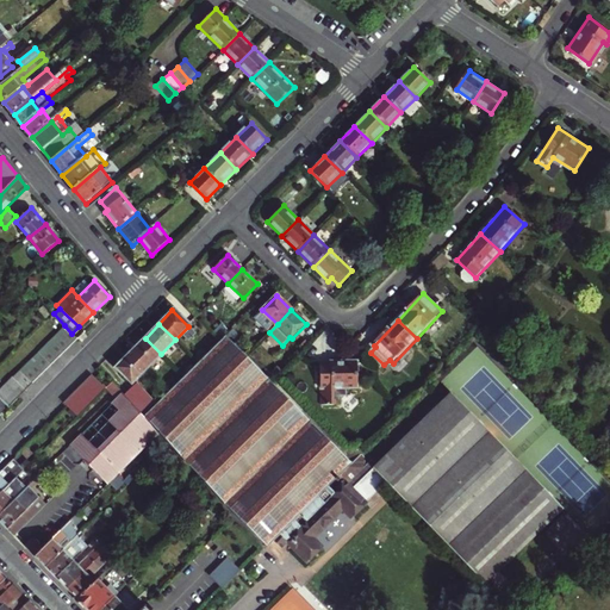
[(64,325),(57,332),(72,346),(78,340),(72,334),(64,325)]
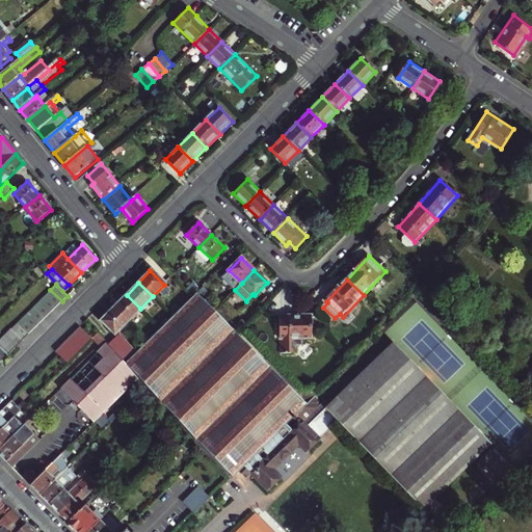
[(50,290),(45,295),(56,307),(62,301),(50,290)]
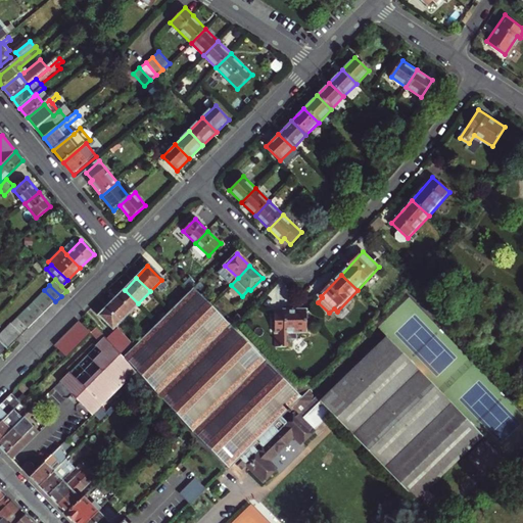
[(247,466),(265,483),(277,470),(270,463),(295,436),(301,443),(331,414),(414,496),(417,494),(424,502),(433,492),(426,485),(478,432),(380,334),(312,400),(193,288),(127,358),(230,471),(237,465),(242,471),(247,466)]
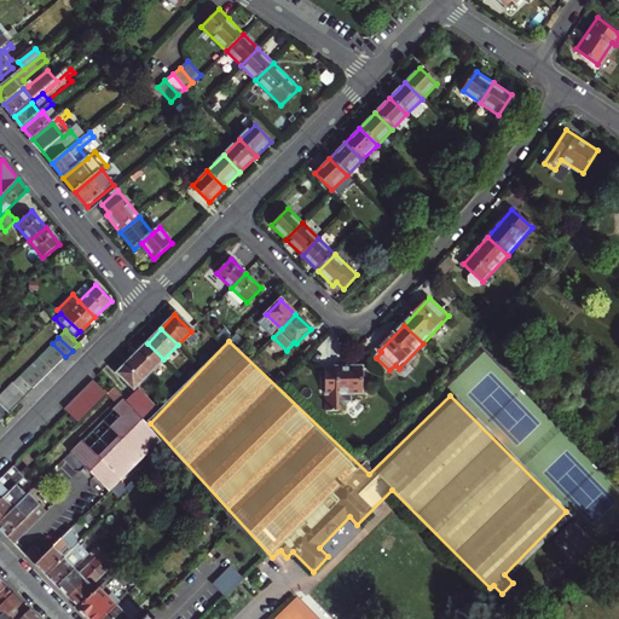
[(52,343),(46,350),(59,364),(65,357),(52,343)]
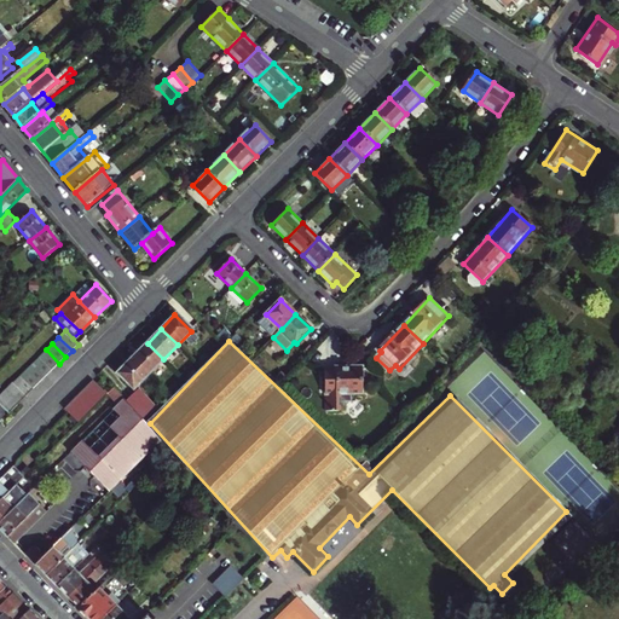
[(163,359),(148,343),(133,358),(149,375),(163,359)]
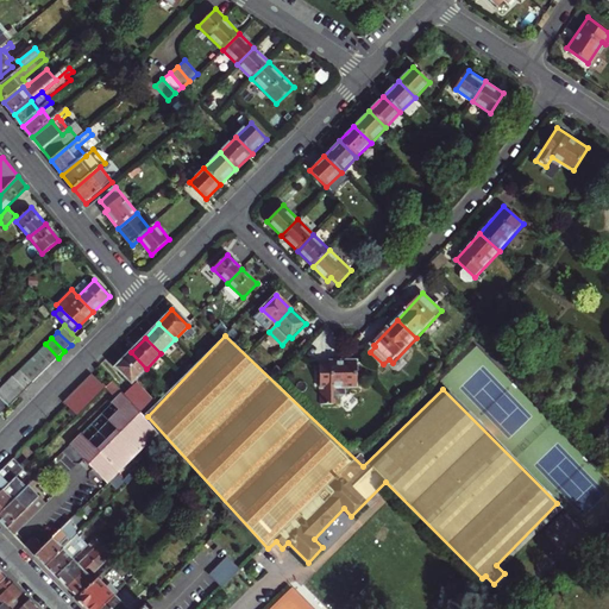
[(39,350),(52,364),(58,358),(45,344),(39,350)]
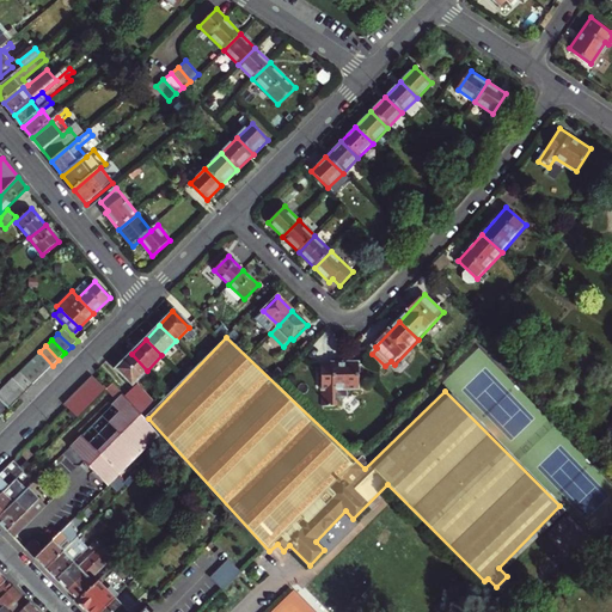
[(34,359),(47,372),(53,366),(40,352),(34,359)]
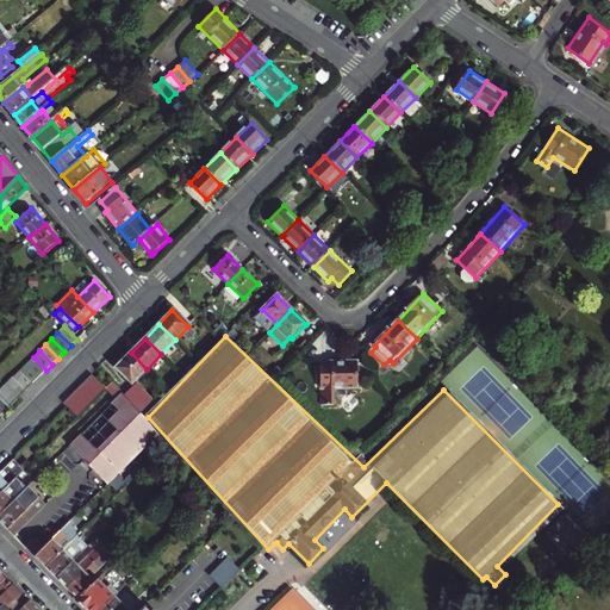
[(147,369),(131,353),(117,367),(134,384),(147,369)]
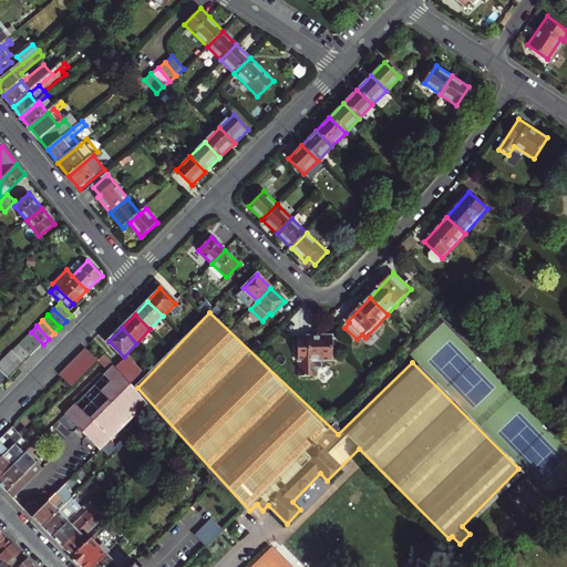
[(37,351),(43,344),(31,332),(24,338),(37,351)]
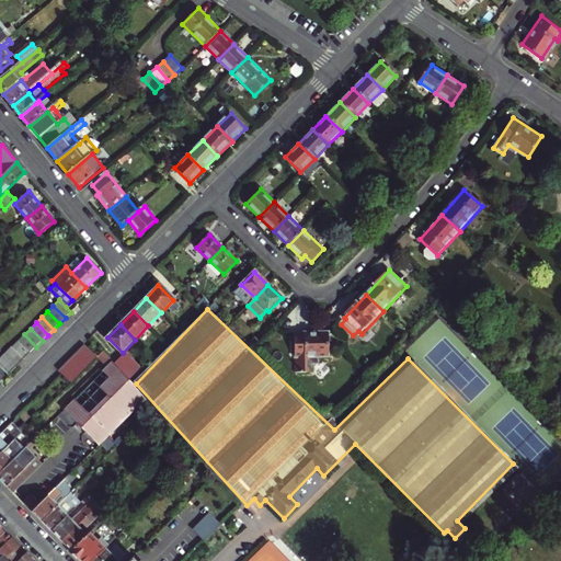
[(330,334),(295,333),(293,373),(307,374),(307,366),(310,366),(313,368),(319,364),(318,358),(328,359),(330,334)]
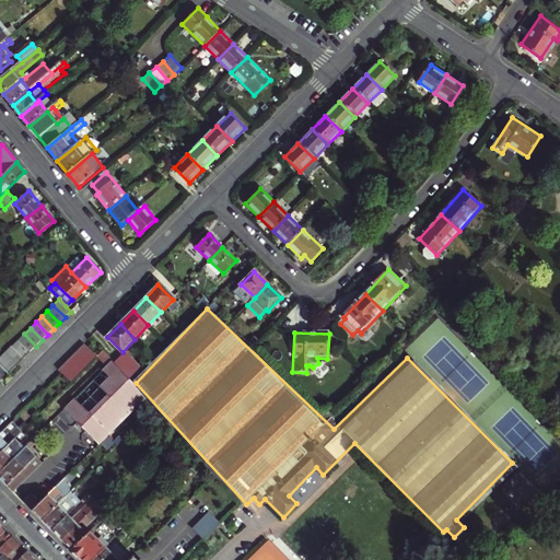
[(24,334),(19,339),(31,352),(36,347),(24,334)]
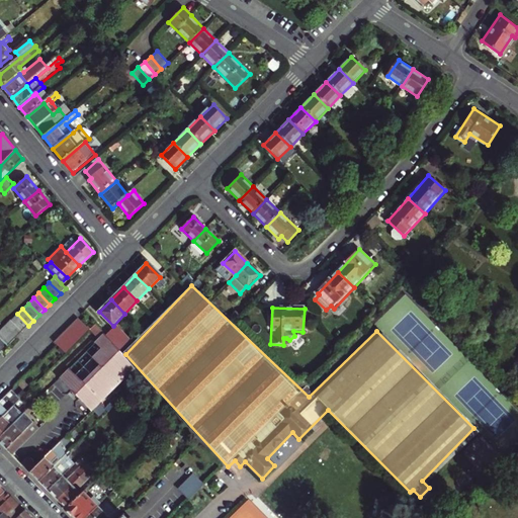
[(17,314),(11,321),(22,332),(28,326),(17,314)]
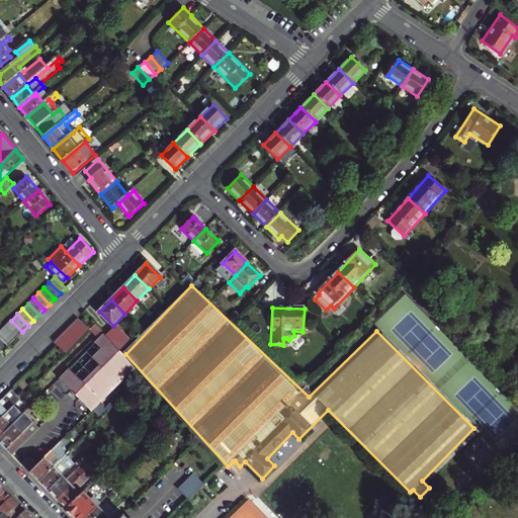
[(79,318),(71,326),(73,329),(83,338),(91,330),(79,318)]
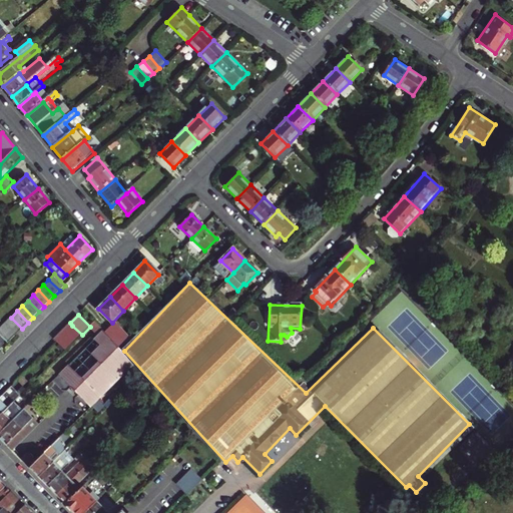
[(0,328),(0,335),(2,338),(8,343),(22,329),(11,318),(0,328)]
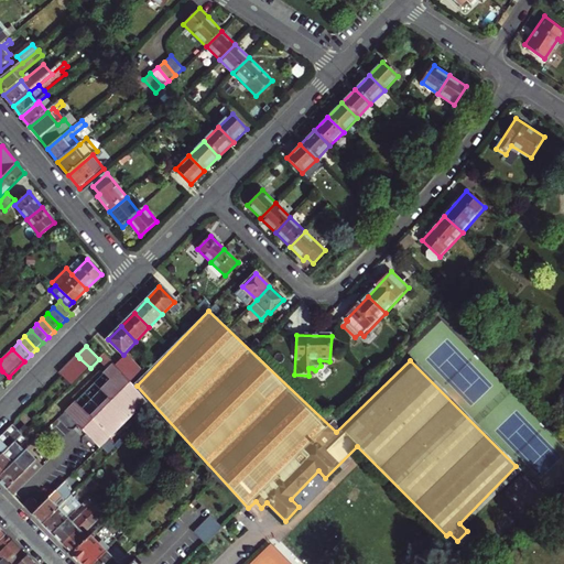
[(99,359),(108,368),(112,364),(105,354),(99,359)]
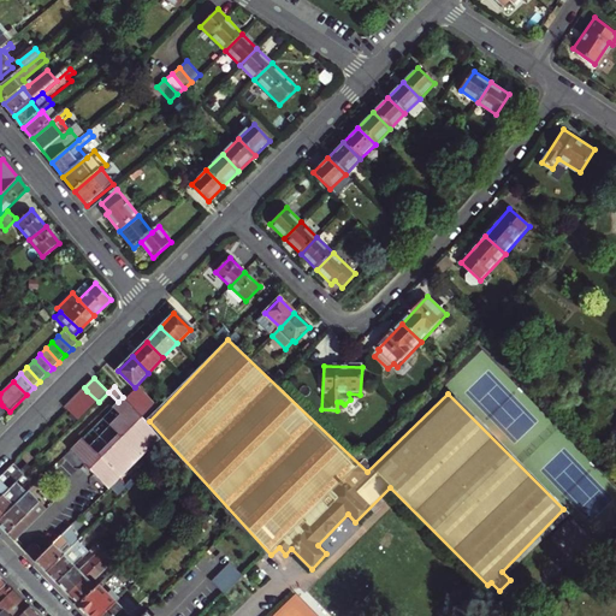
[(84,388),(77,395),(80,398),(92,409),(99,402),(87,391),(84,388)]
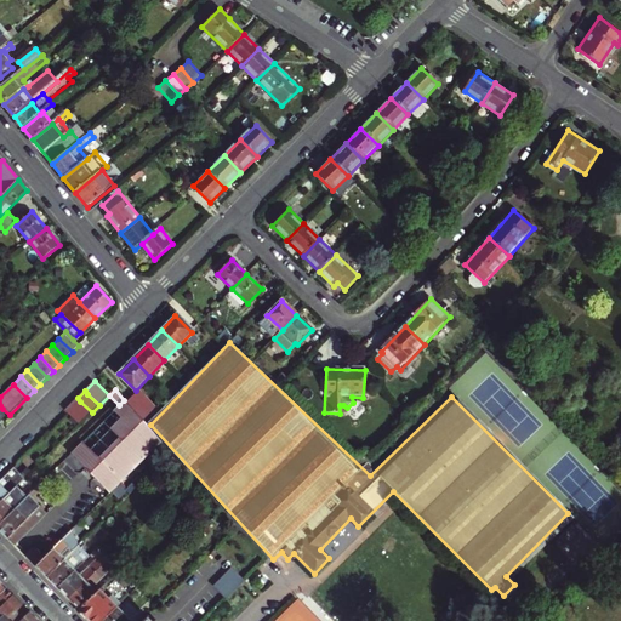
[(66,411),(79,425),(92,412),(80,402),(78,398),(66,411)]
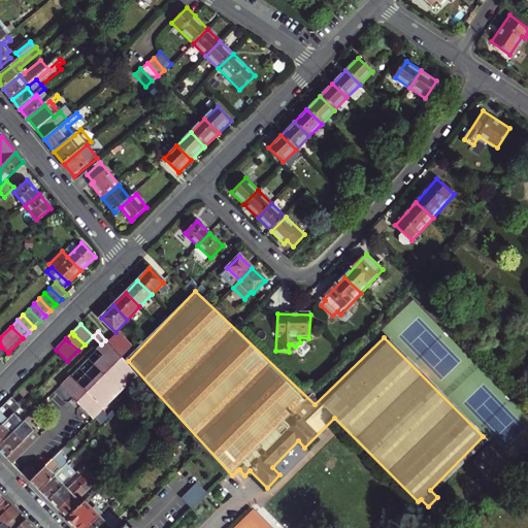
[(70,375),(60,385),(93,419),(137,375),(105,340),(101,344),(97,349),(103,355),(76,382),(70,375)]
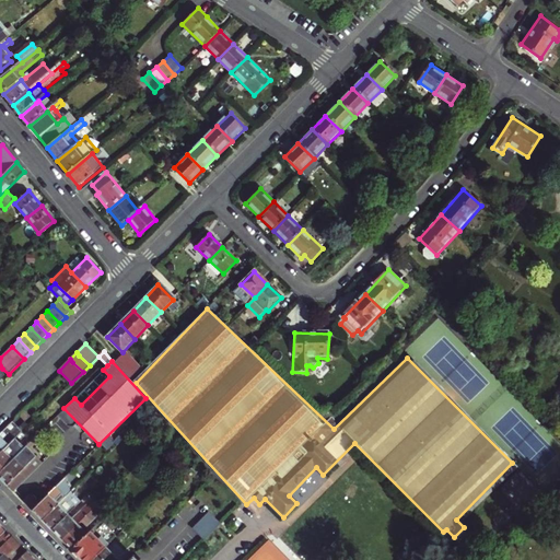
[(0,454),(14,440),(28,426),(24,422),(19,429),(12,422),(0,433),(0,454)]
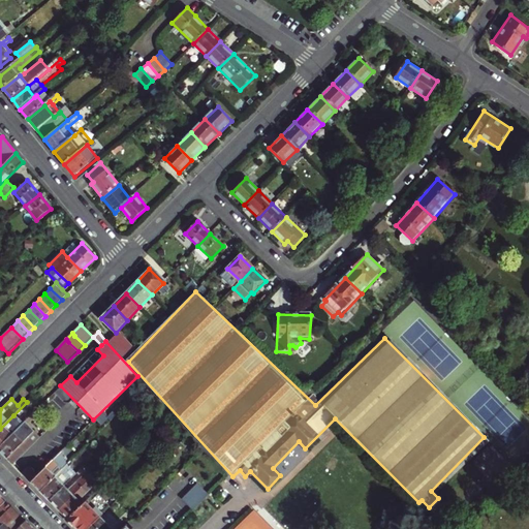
[(32,413),(23,423),(26,426),(35,416),(32,413)]
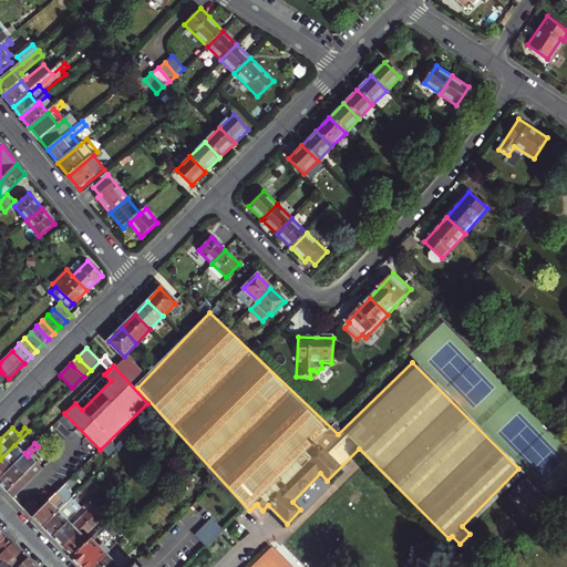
[(14,445),(0,460),(0,477),(23,454),(14,445)]
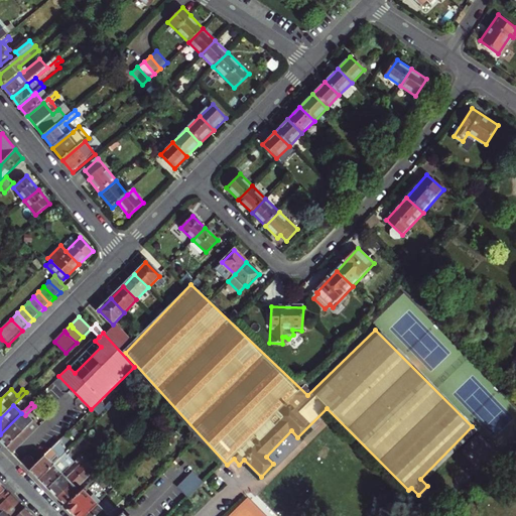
[(21,413),(0,434),(0,442),(11,455),(37,427),(25,415),(22,412),(21,413)]
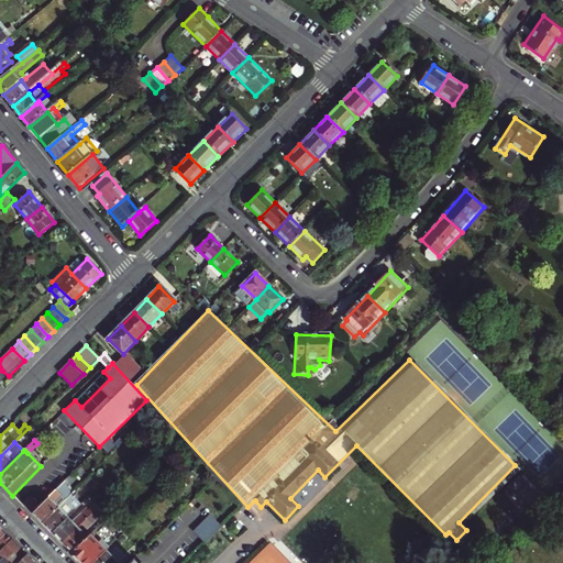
[(65,481),(31,515),(41,525),(70,495),(65,481)]
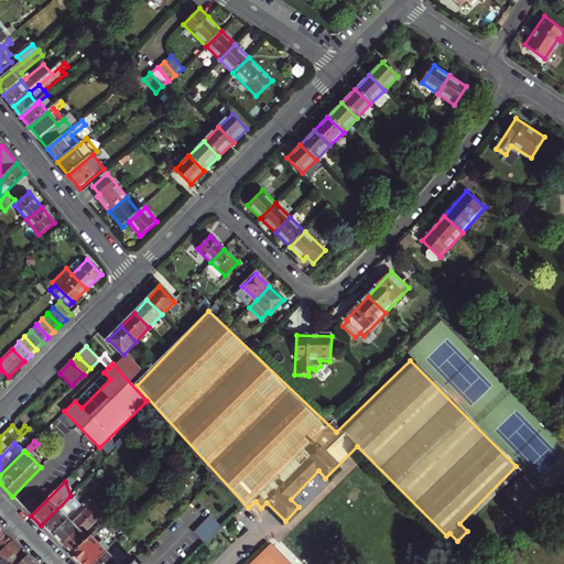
[(51,534),(80,505),(71,496),(41,525),(51,534)]
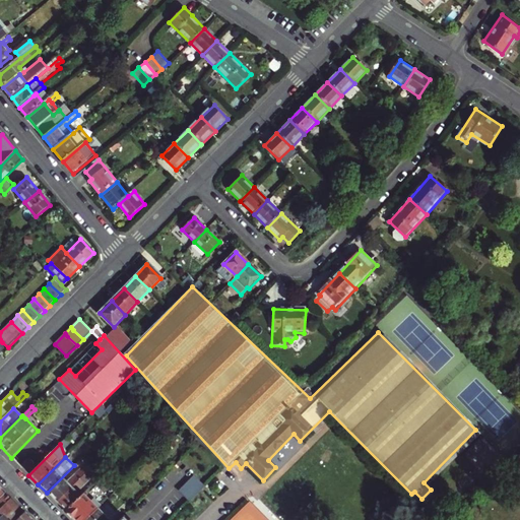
[(47,493),(56,503),(83,475),(74,465),(47,493)]
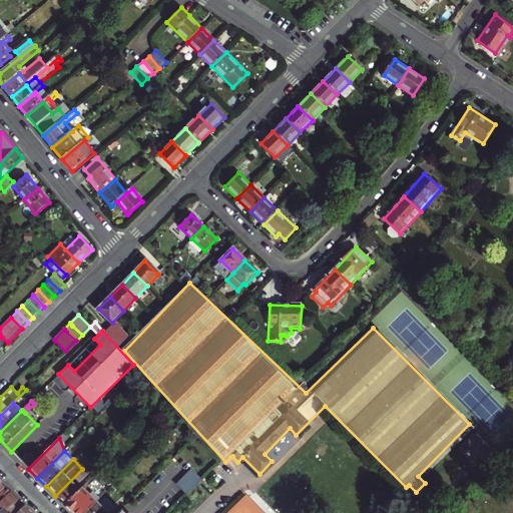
[(82,469),(55,496),(64,505),(79,490),(75,486),(88,474),(86,472),(82,469)]
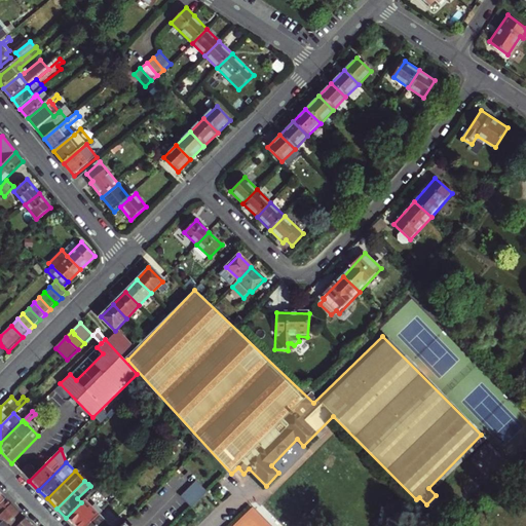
[(183,497),(193,508),(209,493),(197,482),(183,497)]
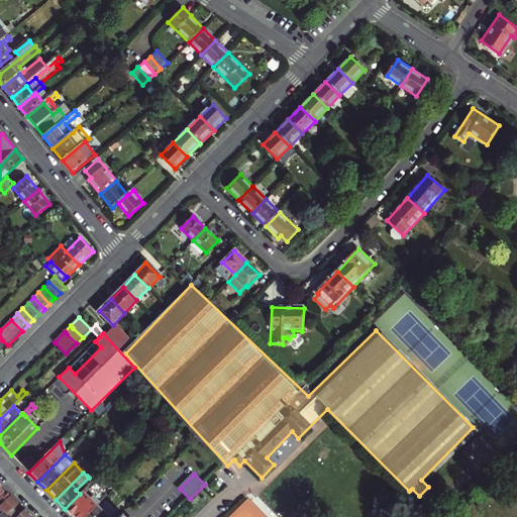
[(93,482),(80,494),(65,509),(73,516),(85,516),(96,506),(102,501),(107,496),(93,482)]
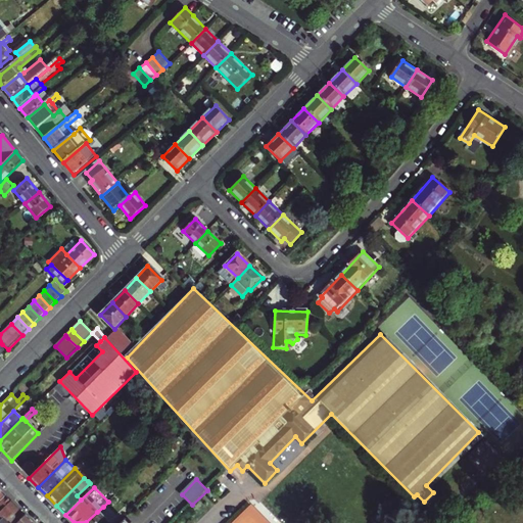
[(19,522),(27,517),(7,496),(0,503),(0,509),(3,512),(0,515),(3,518),(0,520),(0,522),(19,522)]
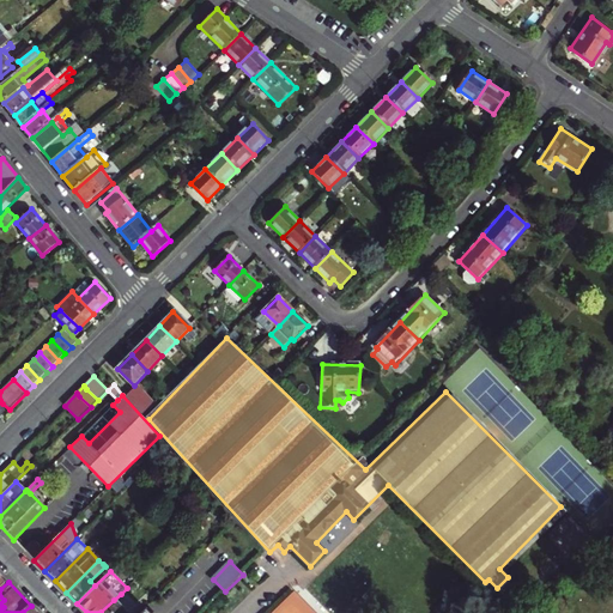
[(114,600),(101,612),(127,612),(120,606),(114,600)]
